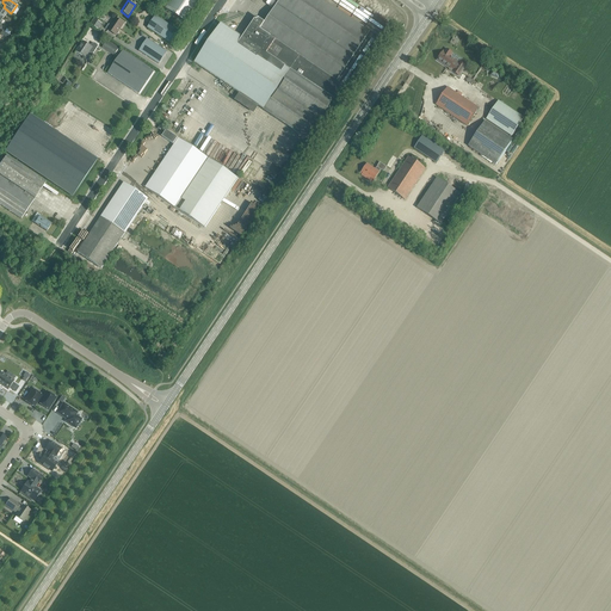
[(202,0),(171,0),(166,10),(186,23),(202,0)]
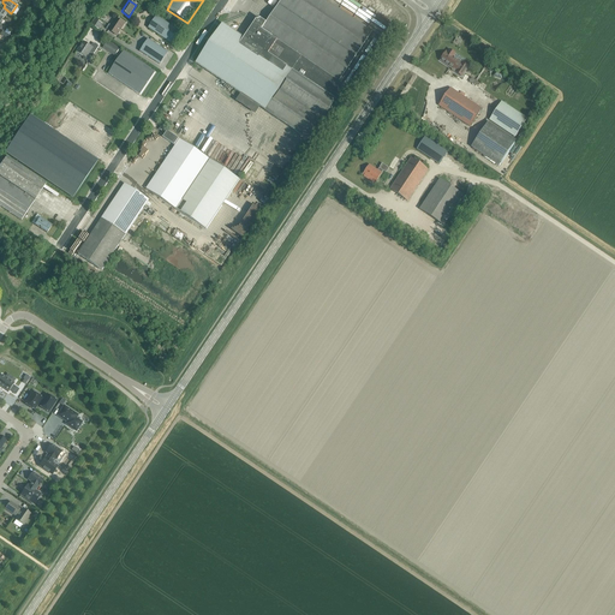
[(222,24),(196,64),(240,94),(261,107),(309,141),(336,100),(335,100),(345,87),(339,82),(371,33),(324,0),(281,0),(267,23),(258,18),(244,39),(222,24)]
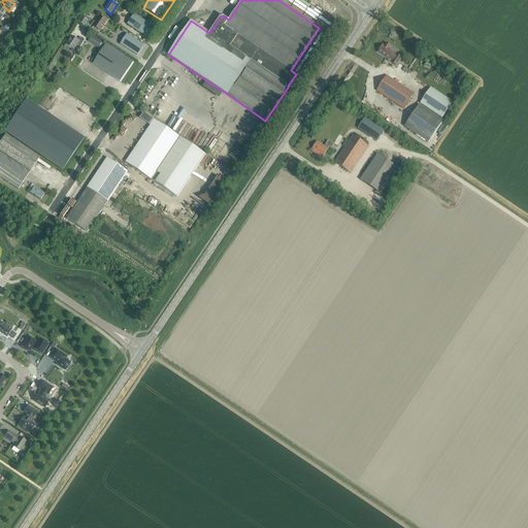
[(0,14),(2,17),(5,11),(8,13),(9,11),(3,6),(1,8),(0,7),(0,14)]
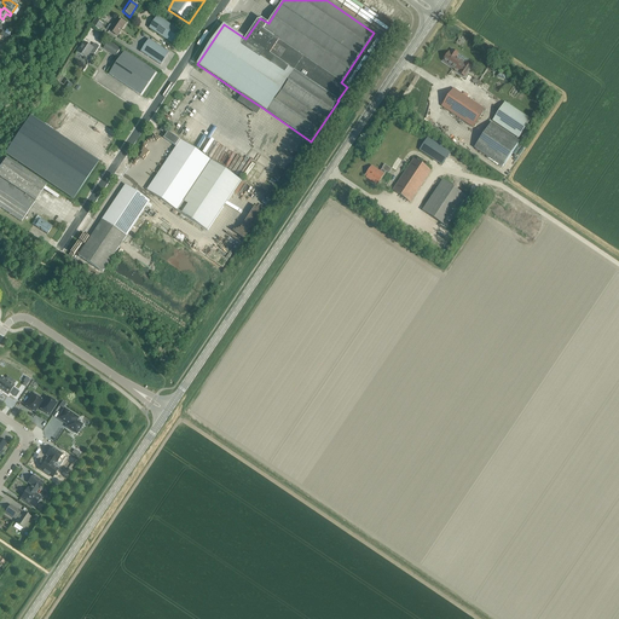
[(149,29),(174,46),(183,33),(157,17),(149,29)]
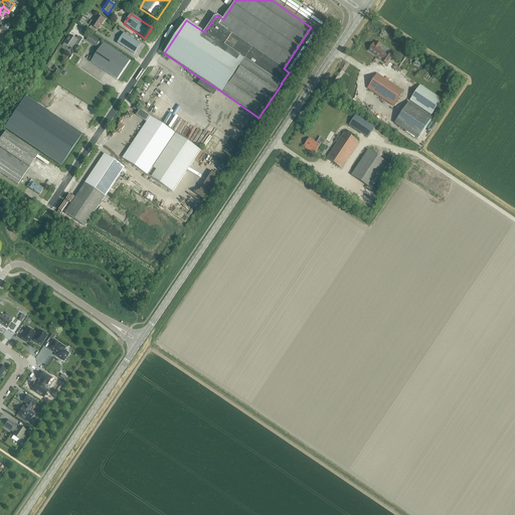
[(89,24),(98,30),(104,20),(97,16),(93,22),(92,21),(89,24)]
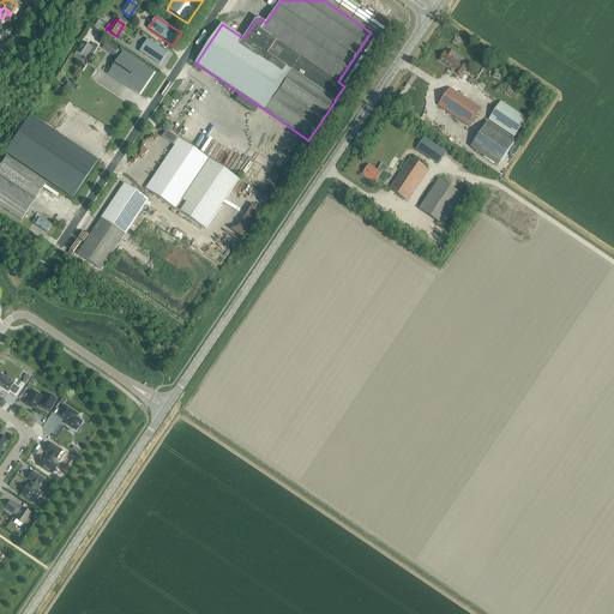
[(148,40),(139,52),(160,65),(168,53),(148,40)]
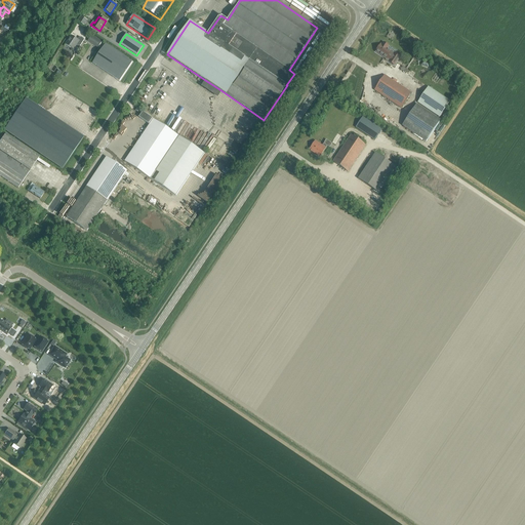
[(91,35),(88,41),(98,48),(102,42),(91,35)]
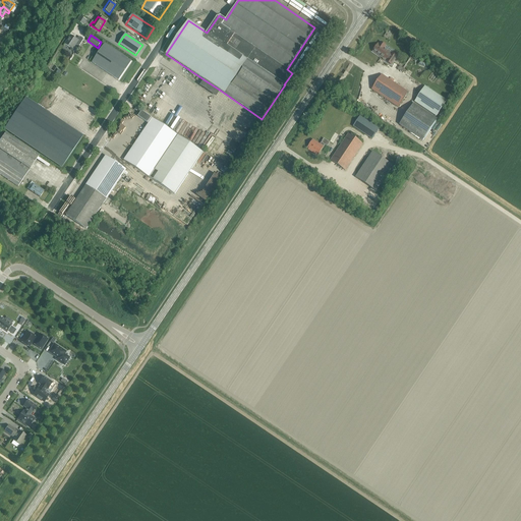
[(64,44),(72,50),(76,44),(79,46),(83,40),(78,37),(77,40),(70,36),(64,44)]
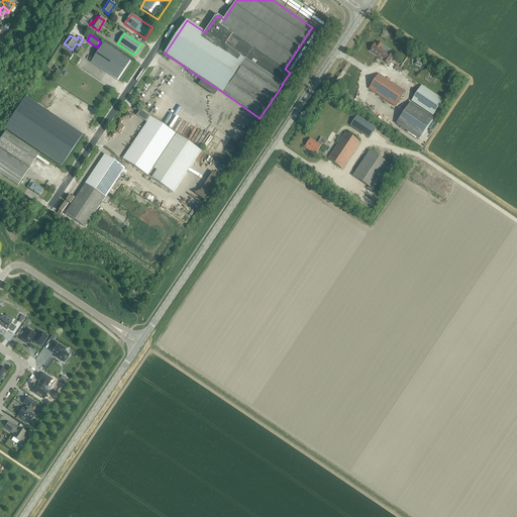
[(385,52),(386,50),(381,47),(383,45),(378,41),(376,44),(375,43),(370,50),(381,59),(381,58),(384,60),(383,61),(388,65),(394,57),(389,53),(388,54),(385,52)]
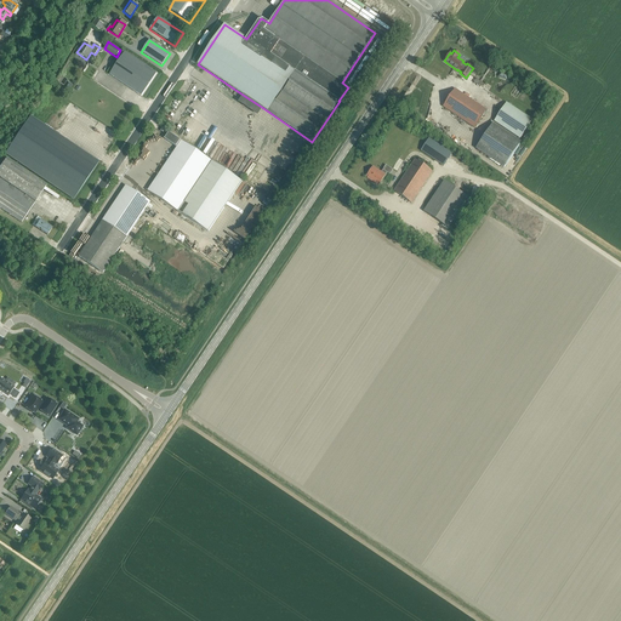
[(141,96),(157,73),(125,52),(109,74),(141,96)]
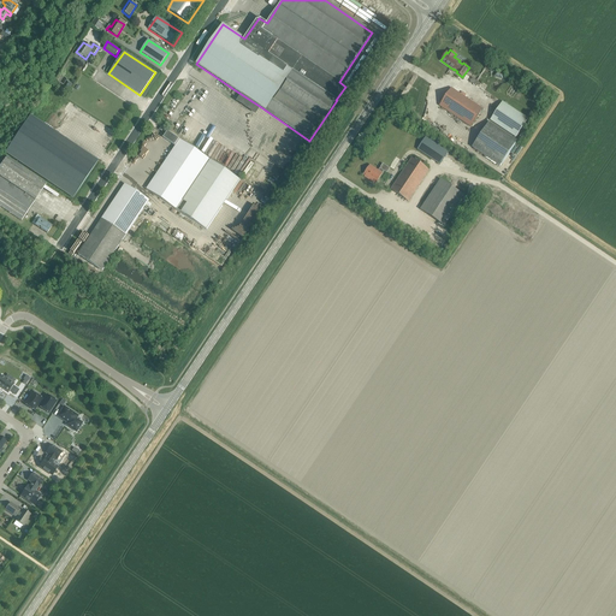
[(471,126),(483,110),(451,88),(439,106),(471,126)]
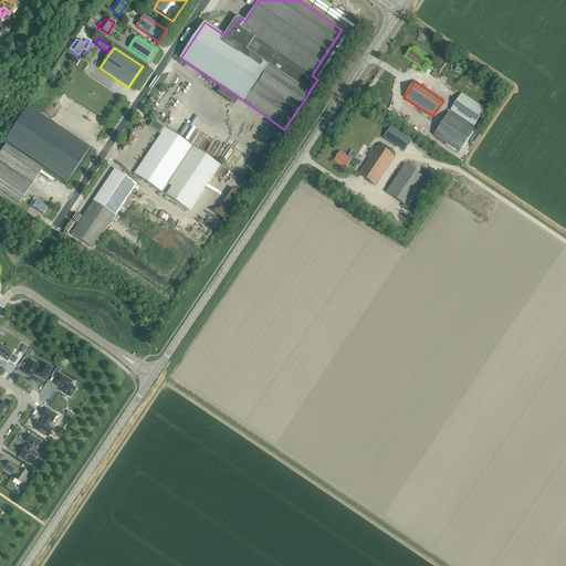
[(485,109),(461,94),(450,111),(473,126),(485,109)]
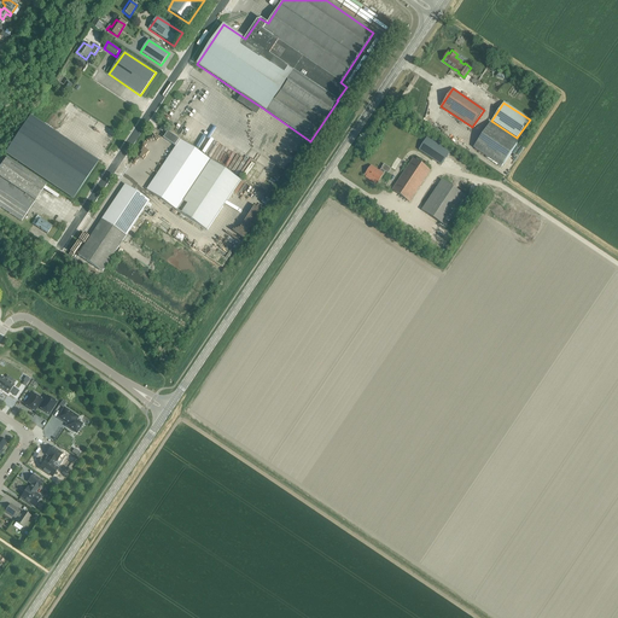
[(97,162),(30,117),(6,153),(73,198),(97,162)]
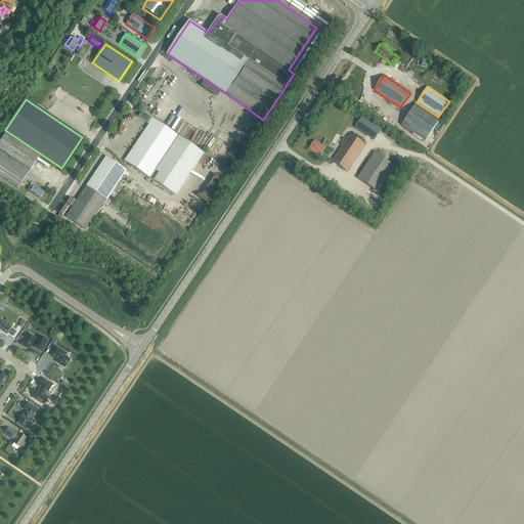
[(439,120),(416,103),(401,125),(426,141),(439,120)]
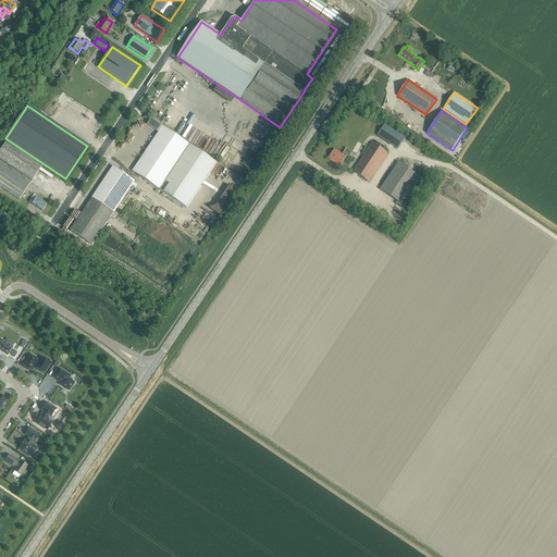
[(158,132),(162,126),(151,119),(147,125),(158,132)]
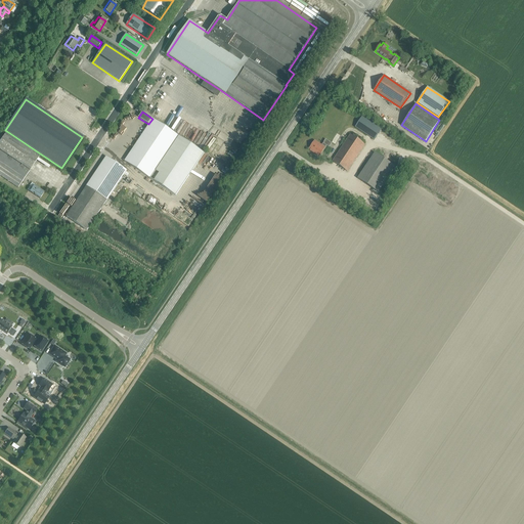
[(170,112),(160,119),(162,123),(175,132),(183,127),(184,128),(178,132),(178,133),(184,137),(189,134),(193,128),(192,126),(187,129),(191,124),(185,128),(187,126),(184,122),(185,121),(183,118),(181,120),(170,112)]
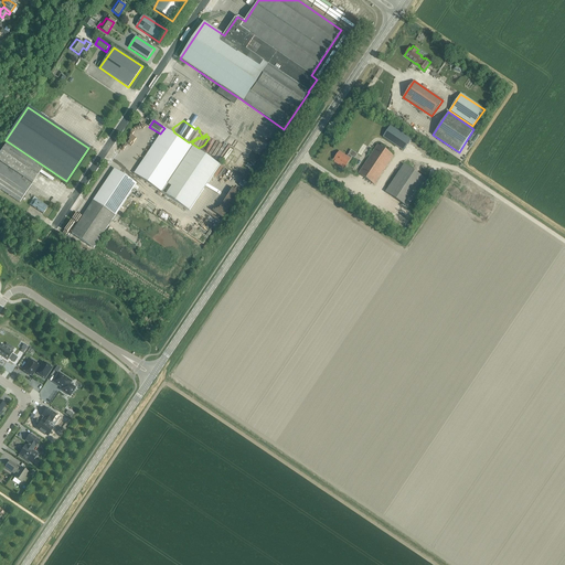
[(403,151),(411,140),(390,126),(383,137),(403,151)]
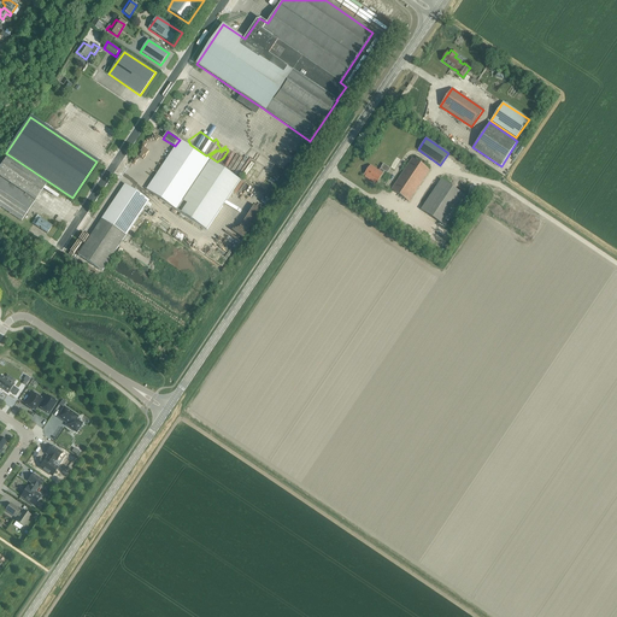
[(210,160),(180,140),(146,191),(176,210),(207,230),(240,181),(210,160)]
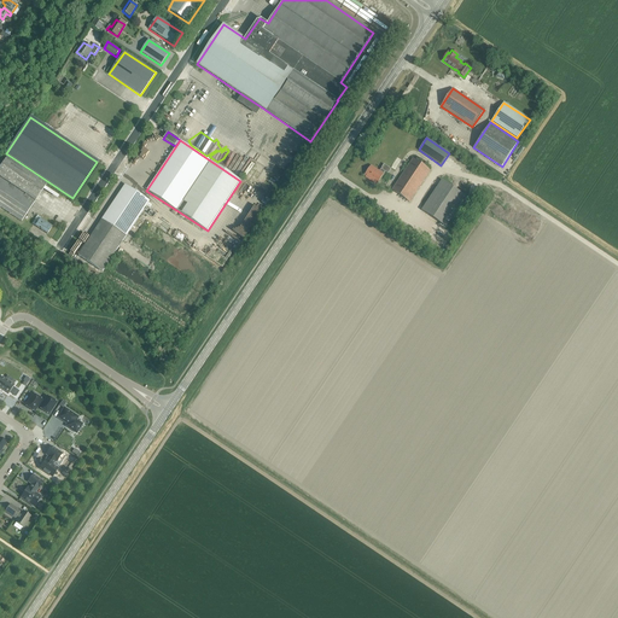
[(46,185),(6,158),(0,165),(0,207),(22,221),(35,202),(46,185)]
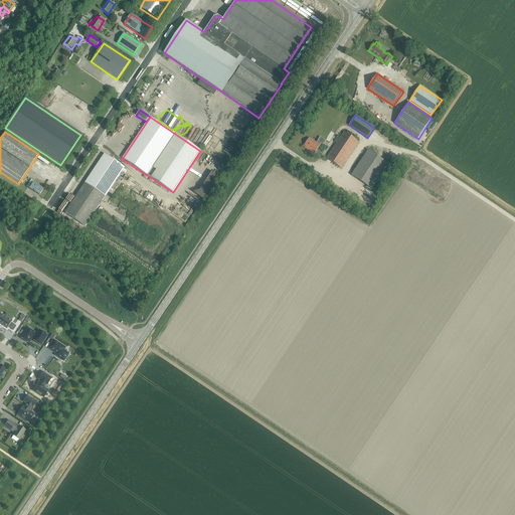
[(341,168),(358,142),(344,133),(326,158),(341,168)]
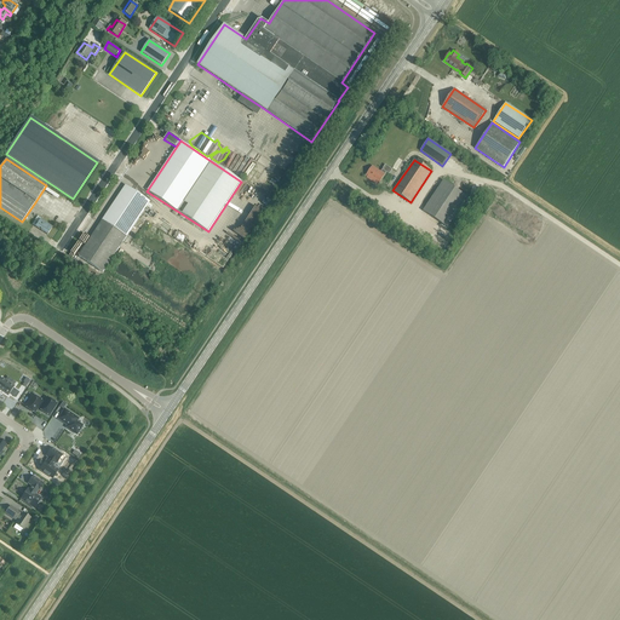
[(389,174),(392,170),(385,165),(380,172),(372,166),(366,177),(378,185),(386,172),(389,174)]
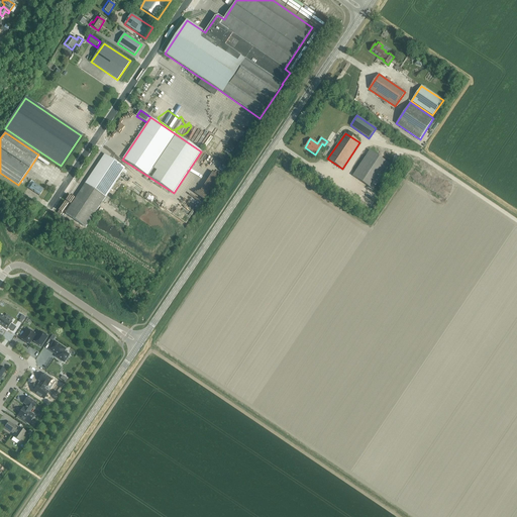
[(373,190),(390,165),(370,150),(352,176),(373,190)]
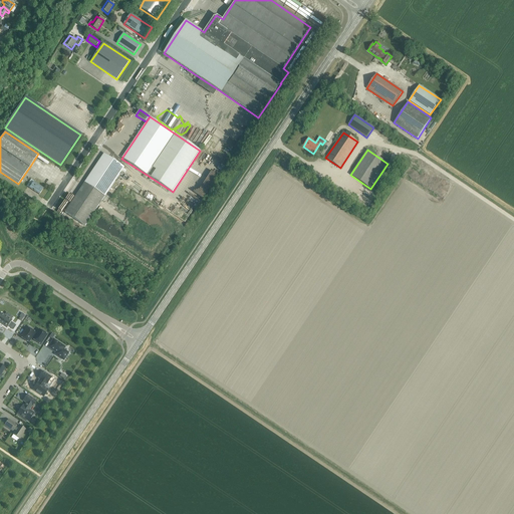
[(82,200),(76,196),(65,213),(85,226),(124,168),(104,154),(84,184),(90,187),(82,200)]
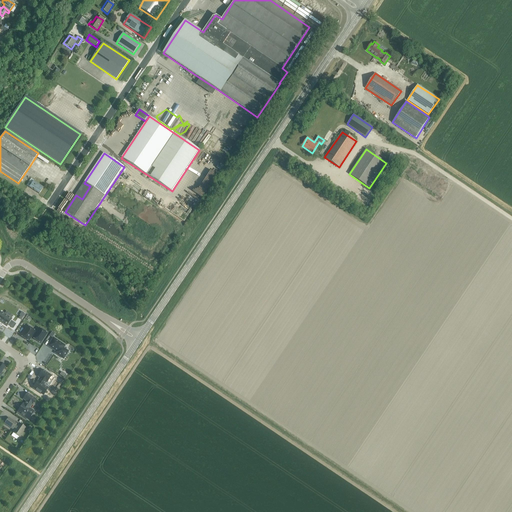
[(39,194),(43,188),(33,181),(29,187),(39,194)]
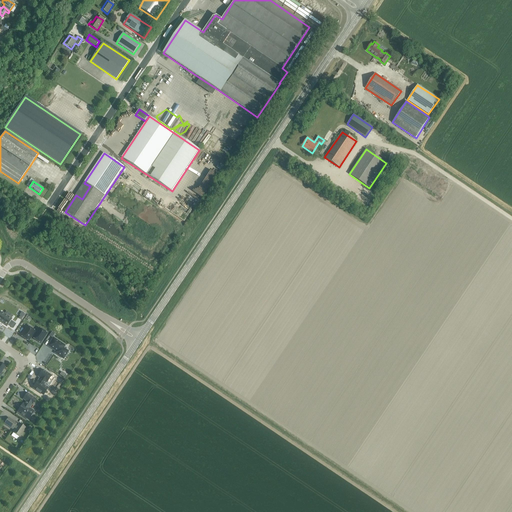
[(182,217),(191,208),(188,206),(186,207),(183,204),(182,205),(178,202),(173,207),(182,217)]
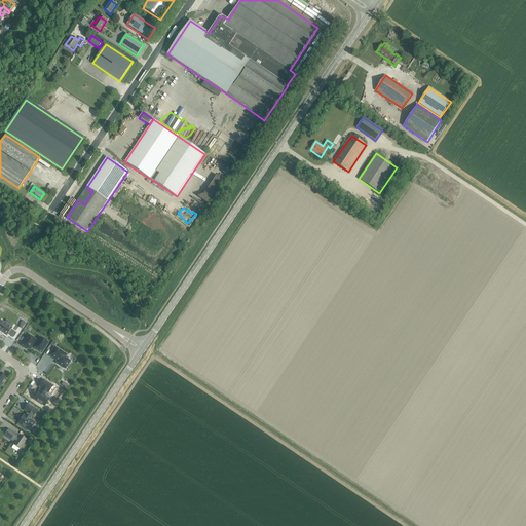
[(1,321),(0,323),(0,330),(7,335),(8,334),(13,337),(16,333),(11,330),(12,328),(1,321)]
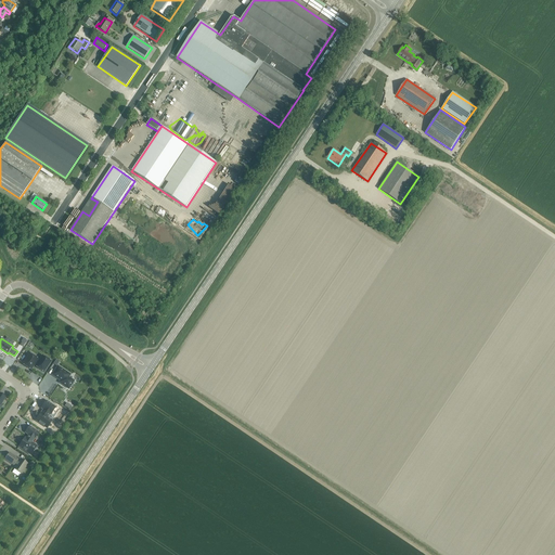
[(51,362),(42,356),(39,361),(37,360),(38,360),(29,353),(23,364),(30,370),(35,364),(36,365),(35,366),(43,372),(51,362)]
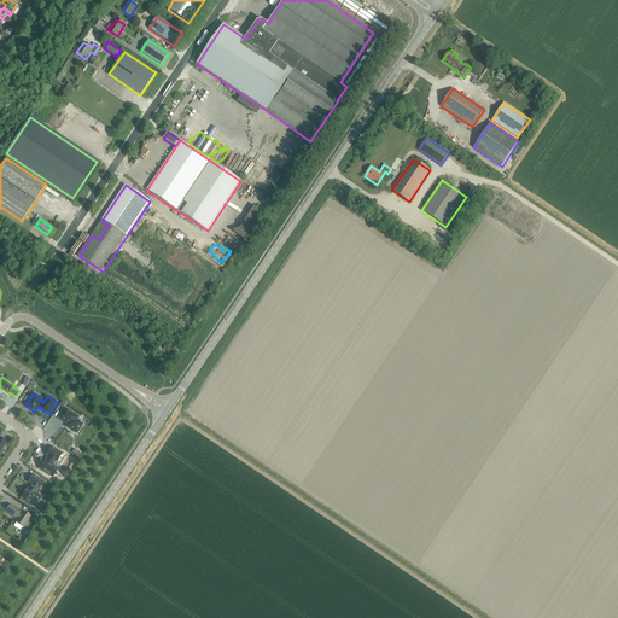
[(64,408),(58,418),(68,424),(66,426),(76,433),(82,425),(76,420),(77,418),(64,408)]
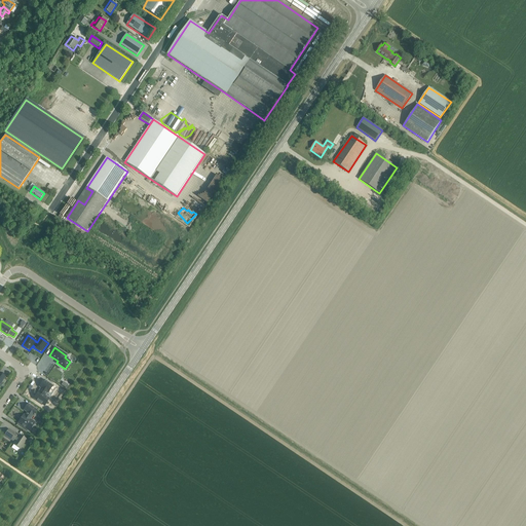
[(34,399),(44,406),(49,399),(44,396),(47,392),(48,392),(52,386),(43,380),(39,387),(42,388),(39,392),(38,391),(34,399)]
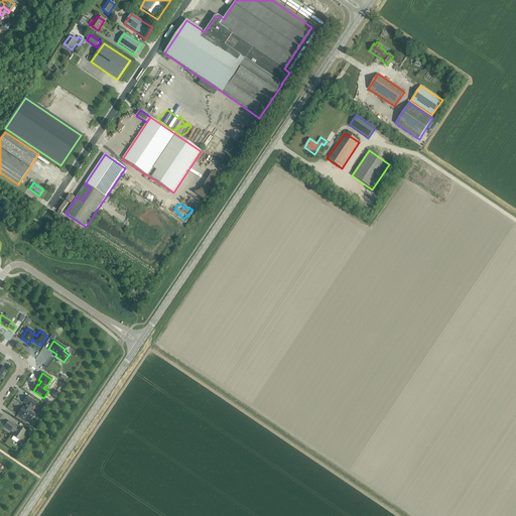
[(28,423),(34,415),(29,412),(35,402),(27,396),(23,402),(26,404),(21,411),(20,410),(17,415),(28,423)]
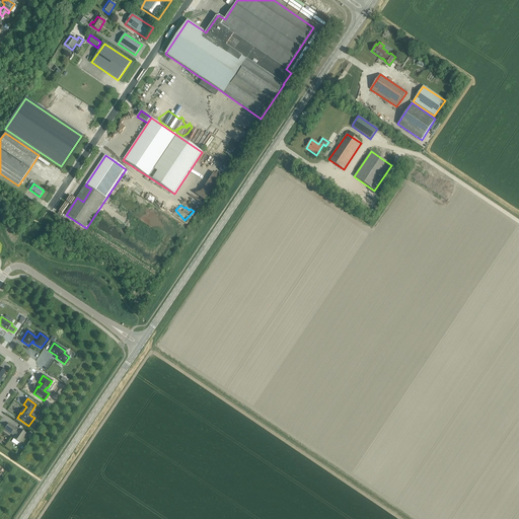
[(19,443),(25,434),(19,429),(18,431),(16,430),(8,424),(4,430),(13,435),(15,436),(13,439),(19,443)]
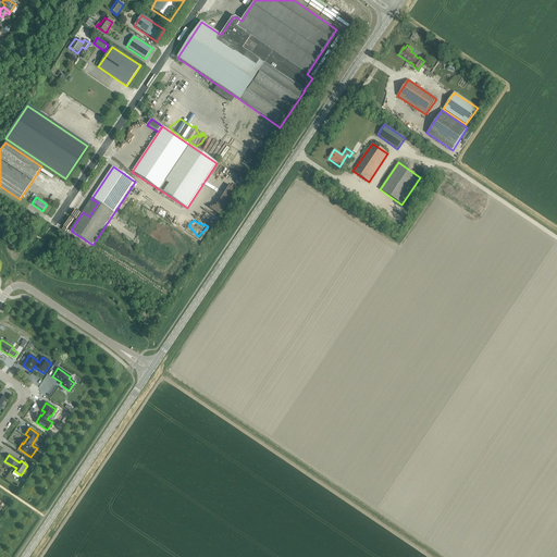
All buildings are outlined.
